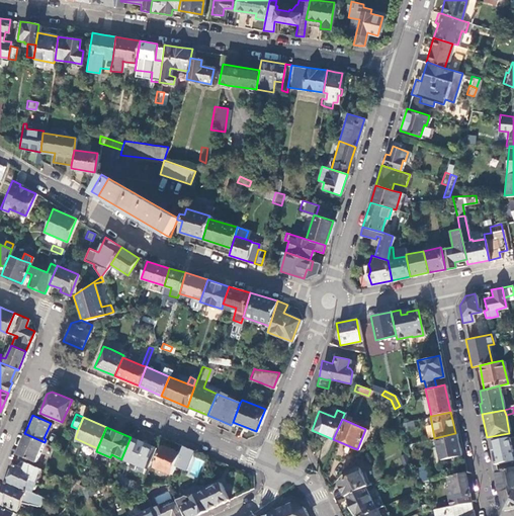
[(44,445),(45,442),(24,433),(19,445),(16,452),(34,460),(41,444),(44,445)]
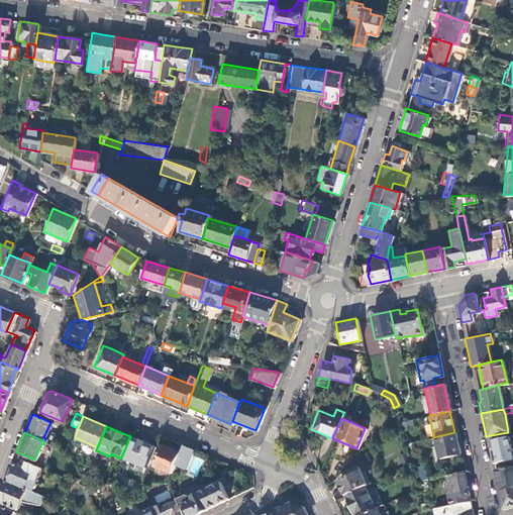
[(458,453),(454,432),(433,437),(437,457),(458,453)]
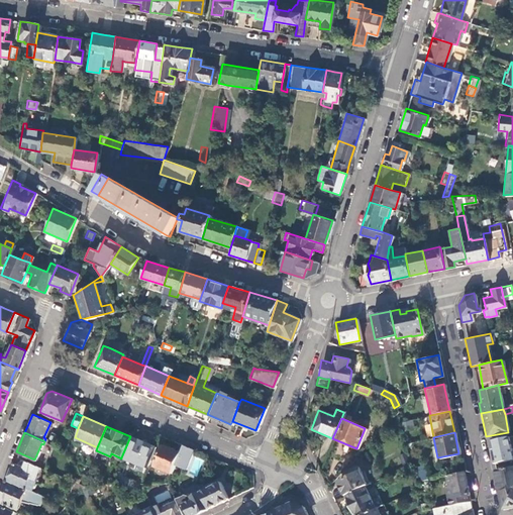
[(507,433),(484,437),(488,461),(511,457),(507,433)]
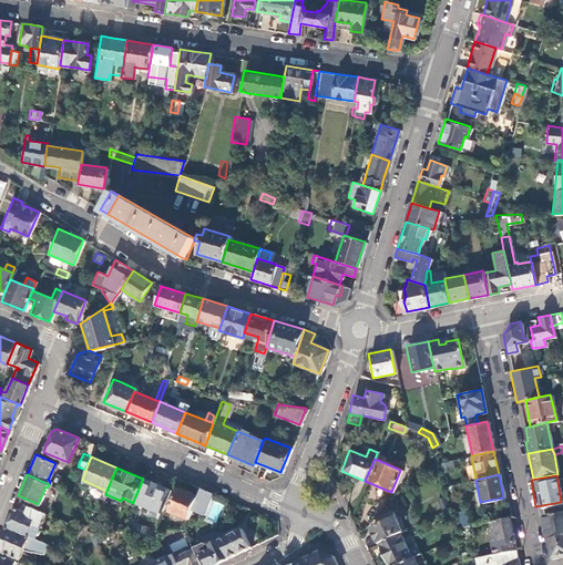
[(169,490),(143,479),(133,502),(160,513),(169,490)]
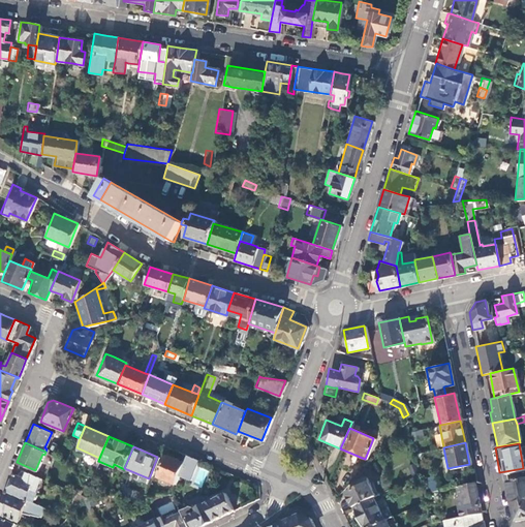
[(178,475),(183,462),(165,455),(156,476),(175,484),(178,475)]
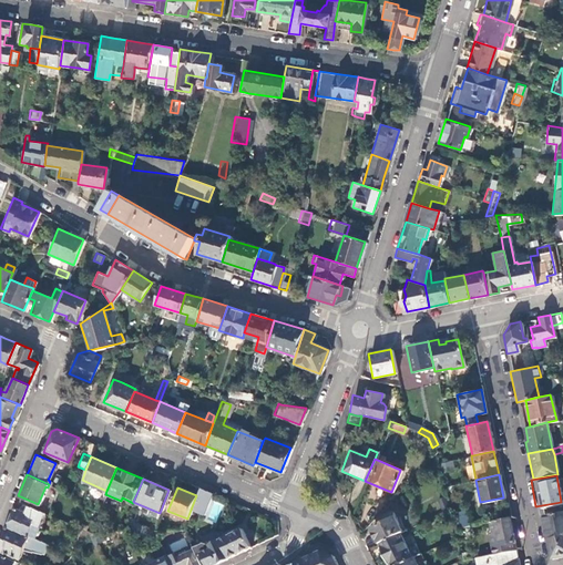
[(211,493),(200,489),(196,495),(191,510),(202,514),(211,493)]
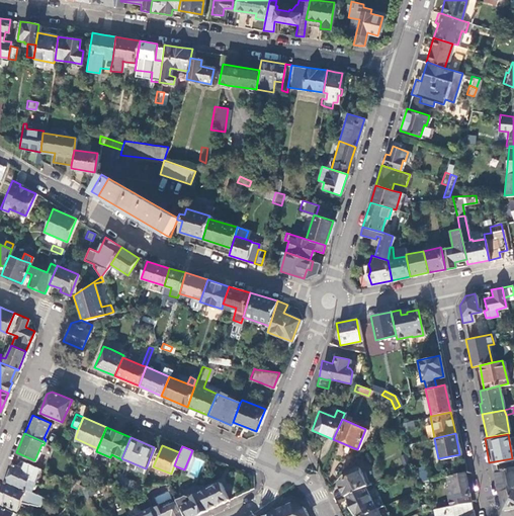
[(21,467),(24,461),(18,458),(18,461),(15,462),(14,464),(21,467)]
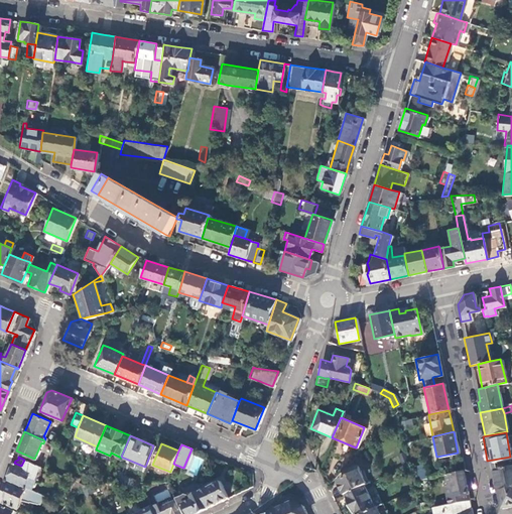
[(32,479),(38,466),(24,460),(21,466),(14,463),(12,462),(9,468),(5,478),(24,487),(28,489),(29,485),(31,485),(32,484),(33,481),(32,479)]
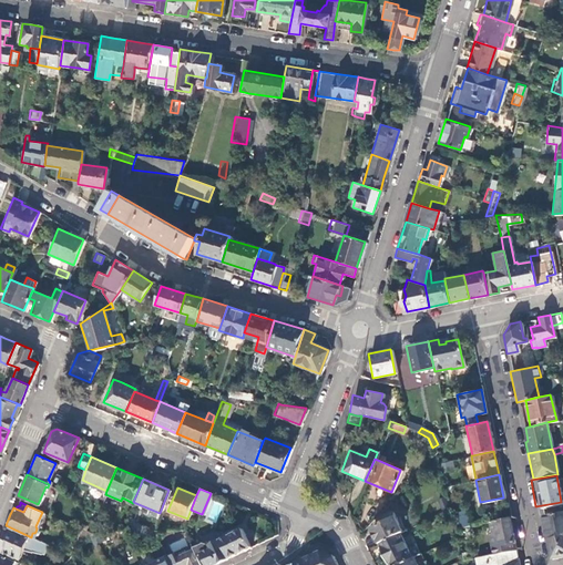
[(90,532),(92,525),(86,507),(81,511),(90,532)]
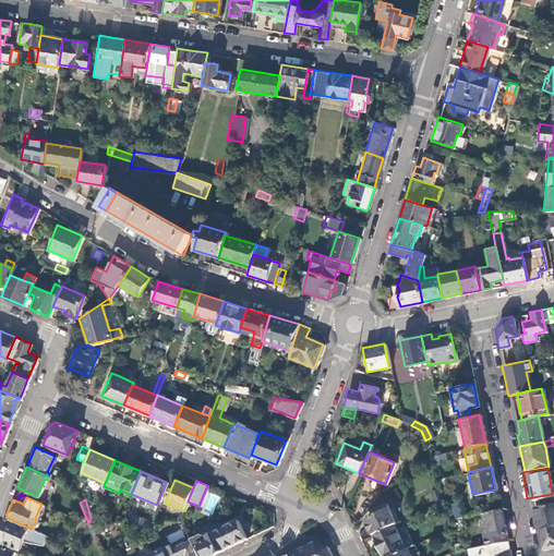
[(444,504),(447,519),(461,516),(458,500),(444,504)]
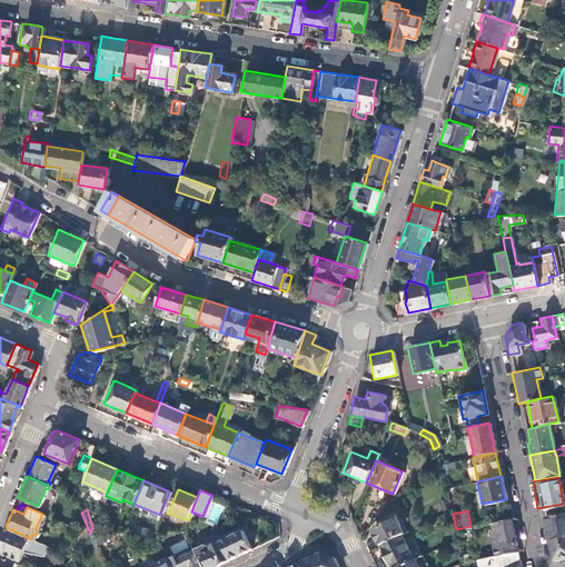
[(564,535),(564,513),(543,517),(547,539),(564,535)]
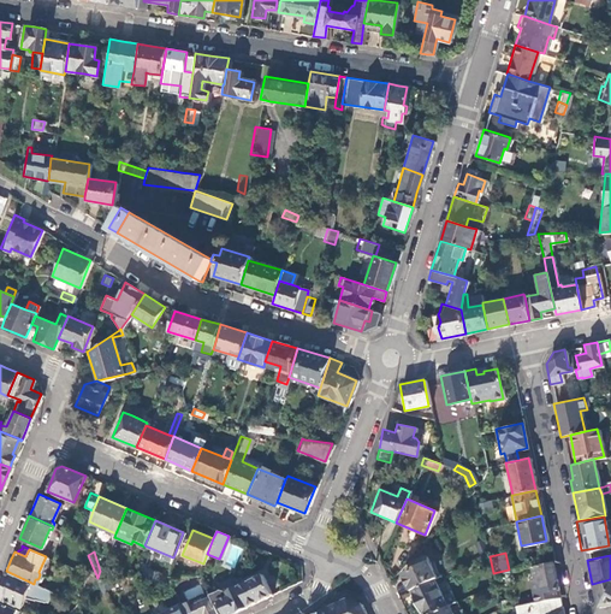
[(432,579),(435,578),(425,556),(411,562),(414,567),(402,574),(409,590),(432,579)]
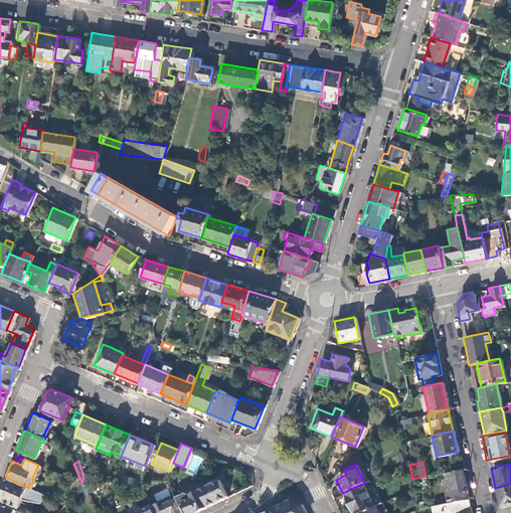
[(466,499),(460,469),(443,473),(446,483),(442,484),(446,502),(466,499)]
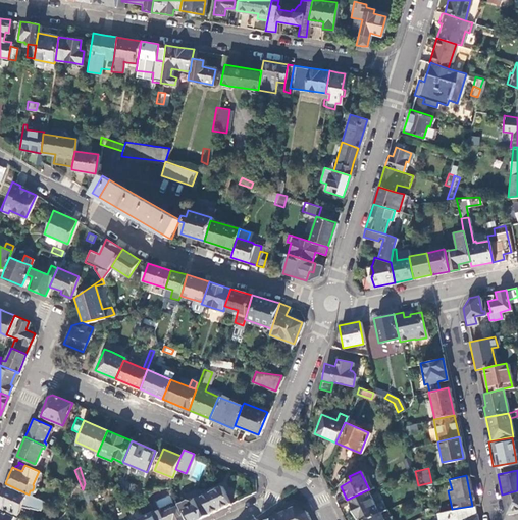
[(120,479),(117,487),(119,487),(133,486),(134,484),(120,479)]
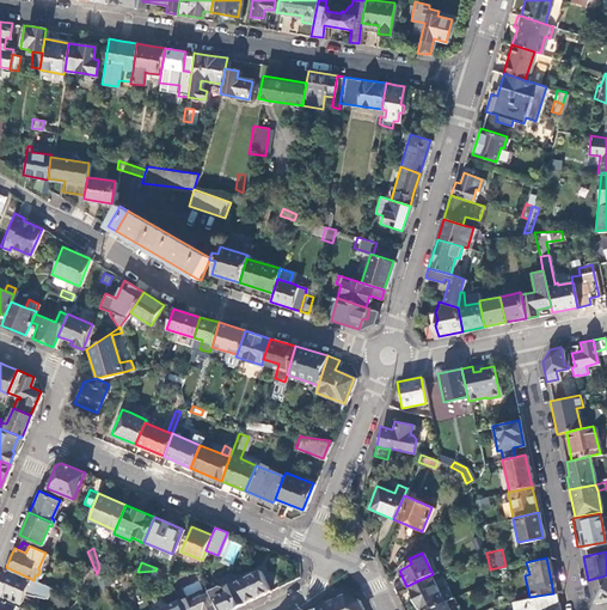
[(29,578),(6,567),(0,581),(0,596),(18,603),(29,578)]
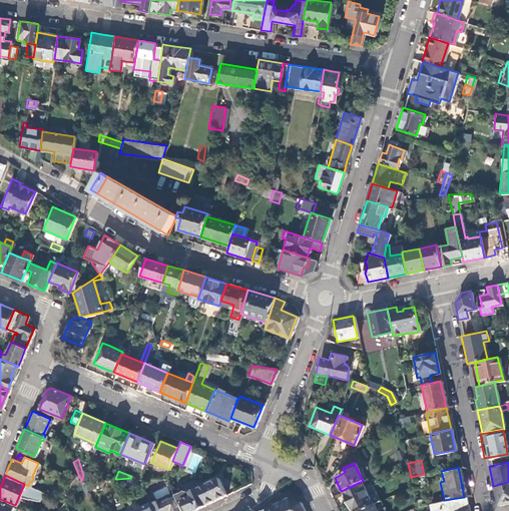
[(63,500),(81,481),(76,478),(72,477),(61,501),(62,501),(63,500)]
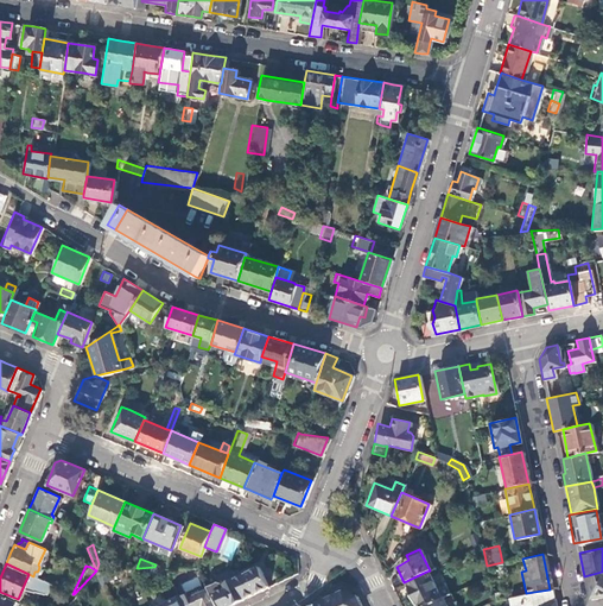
[(256,566),(233,578),(242,598),(256,591),(266,586),(256,566)]
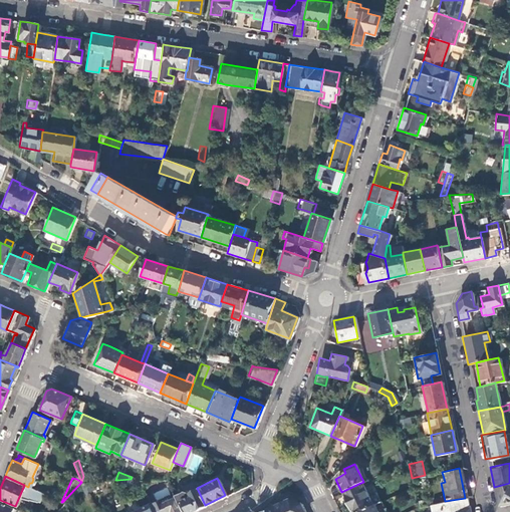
[(110,480),(82,482),(86,492),(93,489),(98,488),(98,486),(102,485),(102,488),(113,487),(110,480)]
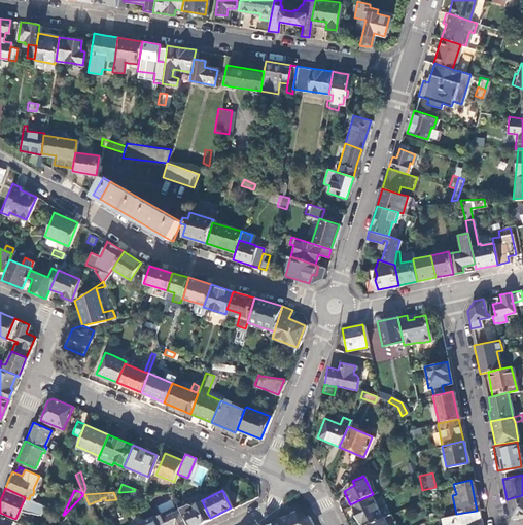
[(184,499),(186,503),(177,508),(178,510),(184,524),(188,524),(190,524),(189,524),(194,524),(202,522),(210,518),(202,500),(199,492),(184,499)]
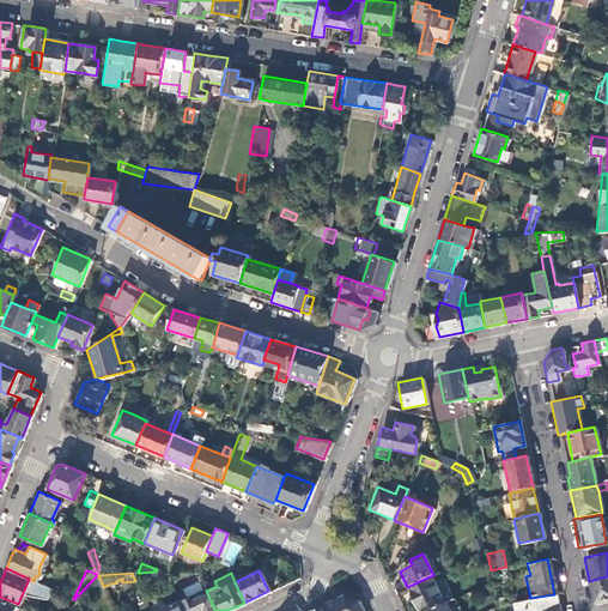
[(439,594),(430,576),(407,587),(413,598),(409,600),(414,610),(418,610),(419,610),(418,610),(426,610),(443,603),(439,594)]
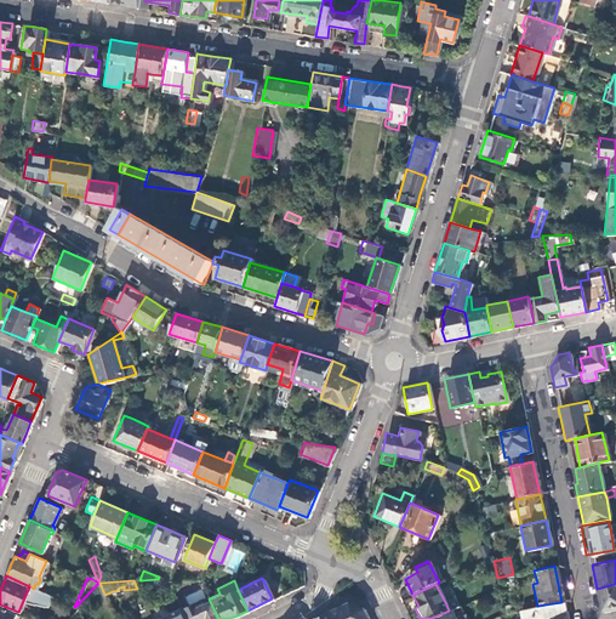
[(615,584),(597,589),(600,609),(602,609),(603,611),(604,611),(615,607),(615,584)]
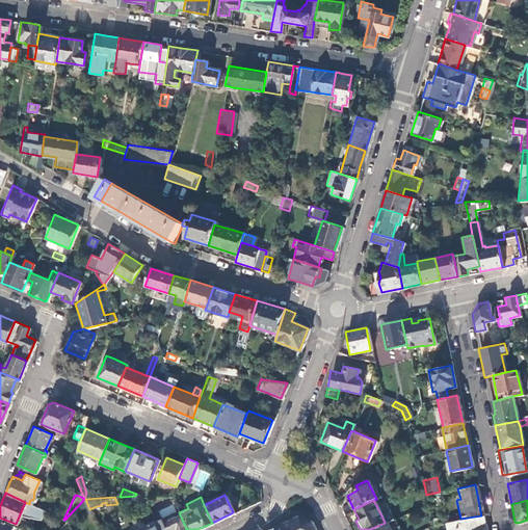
[(388,511),(381,515),(385,523),(387,522),(392,520),(388,511)]
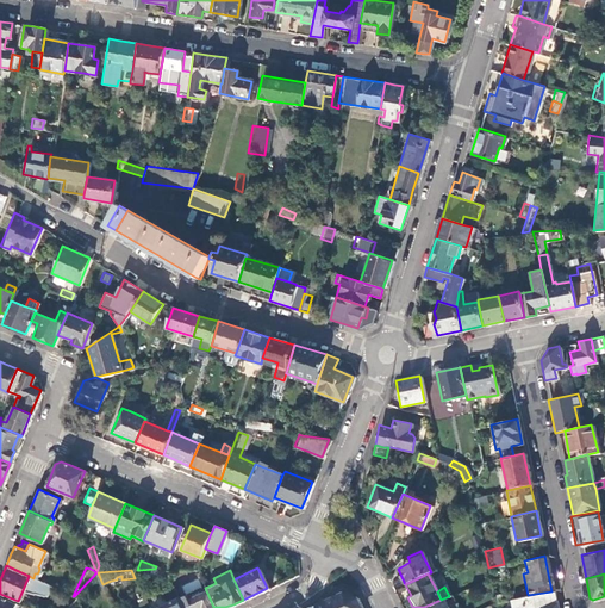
[(213,607),(206,590),(185,600),(188,607),(213,607)]
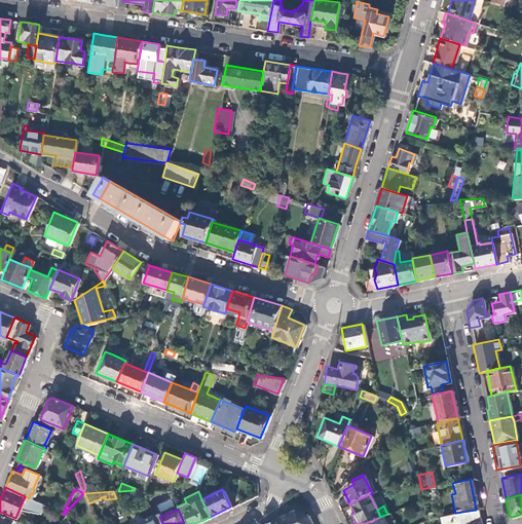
[(479,523),(476,510),(455,513),(439,516),(440,523),(479,523)]
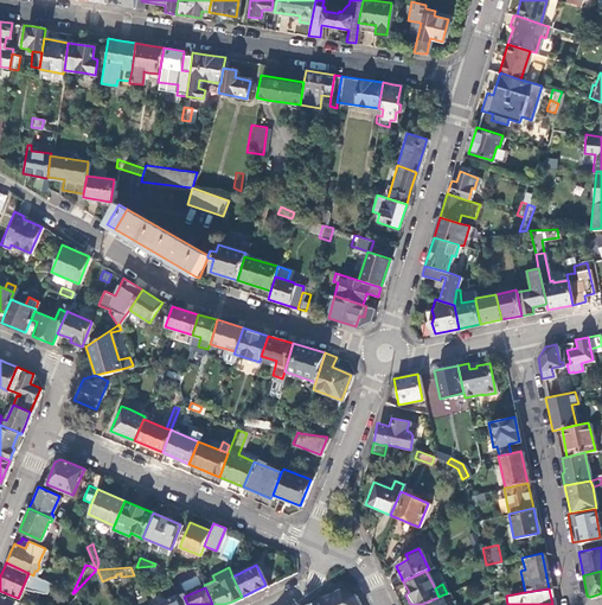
[(330,594),(322,598),(326,604),(358,604),(353,596),(339,590),(330,594)]
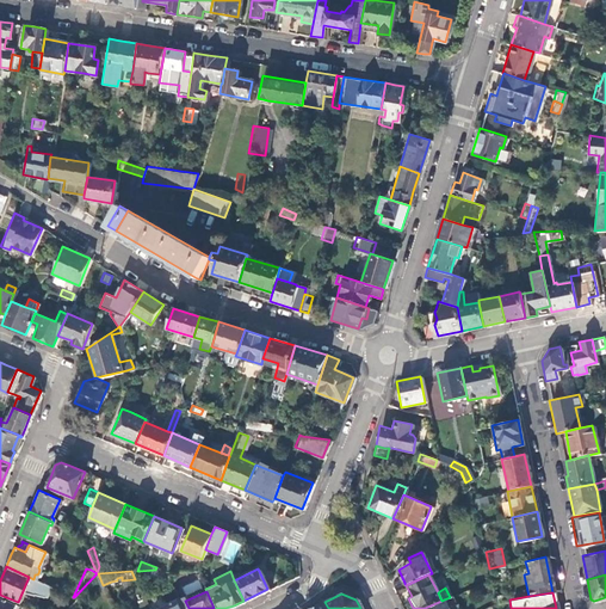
[(74,608),(79,604),(75,596),(74,597),(62,608),(74,608)]
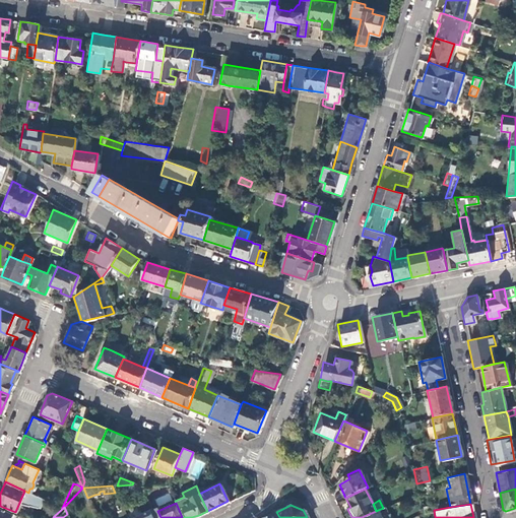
[(10,517),(12,513),(0,508),(0,517),(10,517)]
